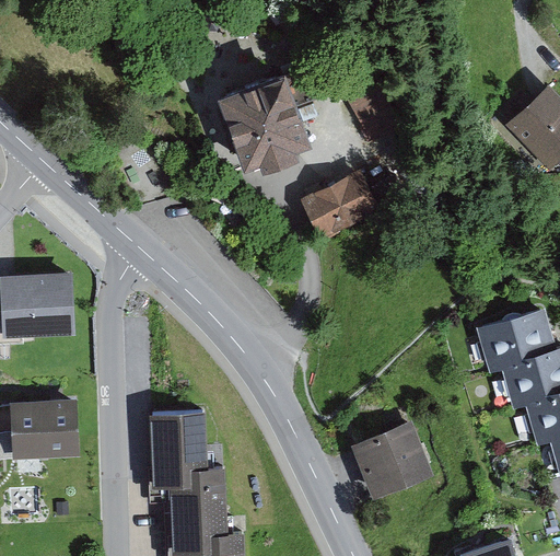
[(286,65),(219,90),(249,170),(315,145),(286,65)]
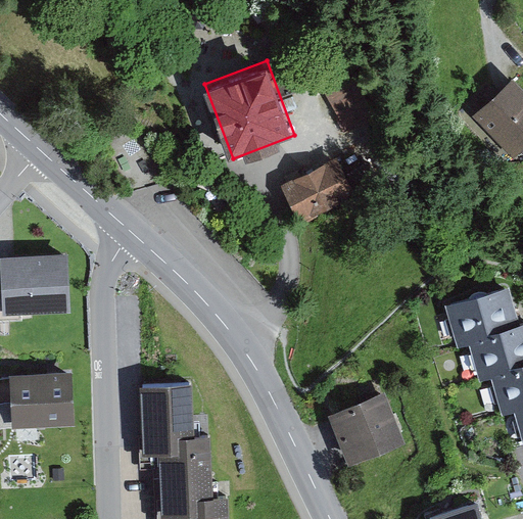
[(519,154),(522,150),(522,90),(511,79),(477,113),(519,154)]
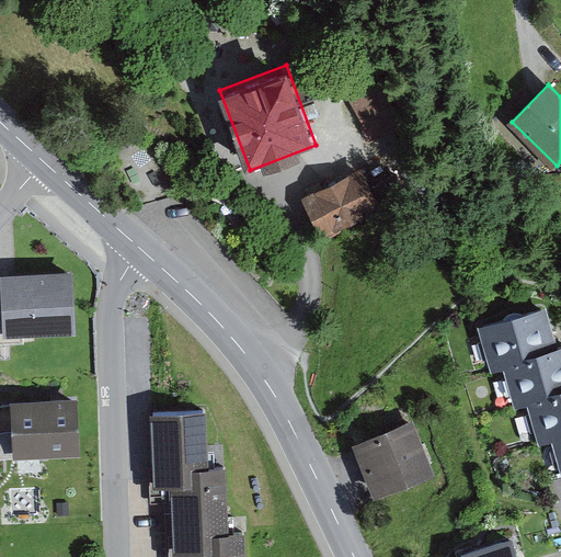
[(377,207),(358,170),(307,196),(325,234),(377,207)]
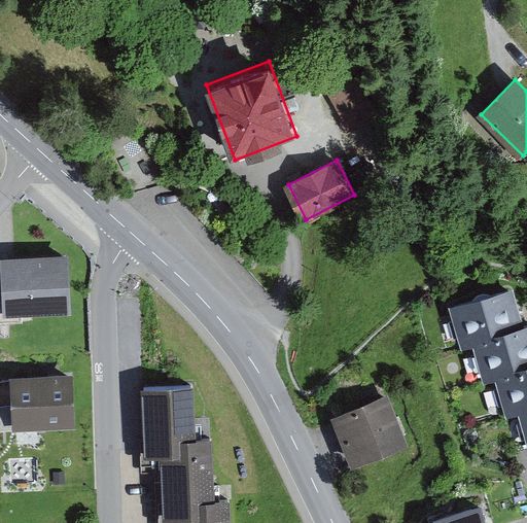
[(75,313),(72,256),(4,259),(6,304),(0,304),(0,341),(15,341),(13,316),(75,313)]
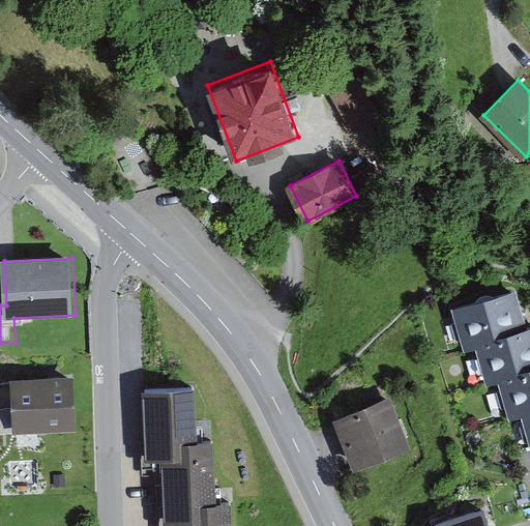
[(526,333),(514,296),(452,315),(465,357),(475,354),(474,349),(526,333)]
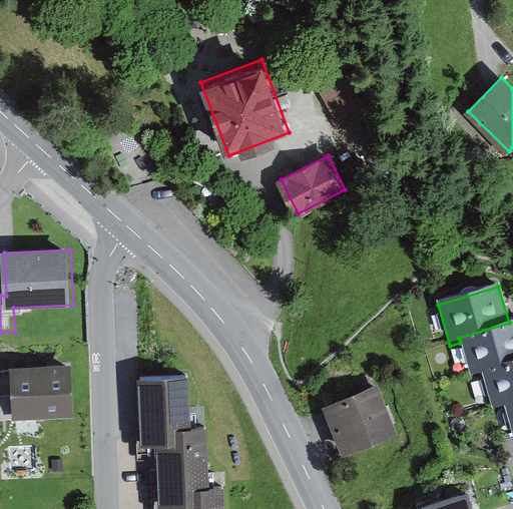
[(512,360),(512,321),(509,323),(459,338),(460,343),(472,380),(483,377),(481,370),(512,360)]
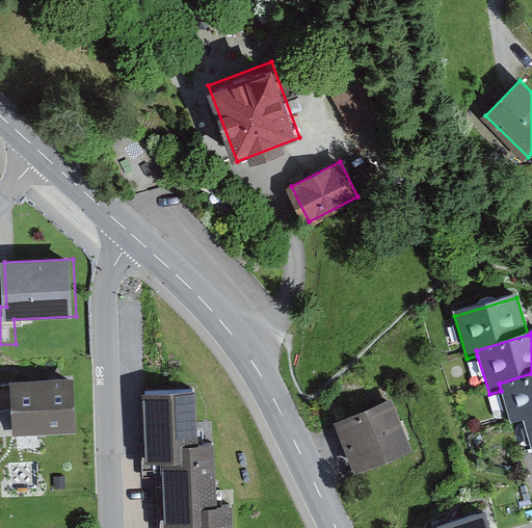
[(531,414),(531,373),(499,384),(501,391),(512,428),(526,424),(524,416),(531,414)]
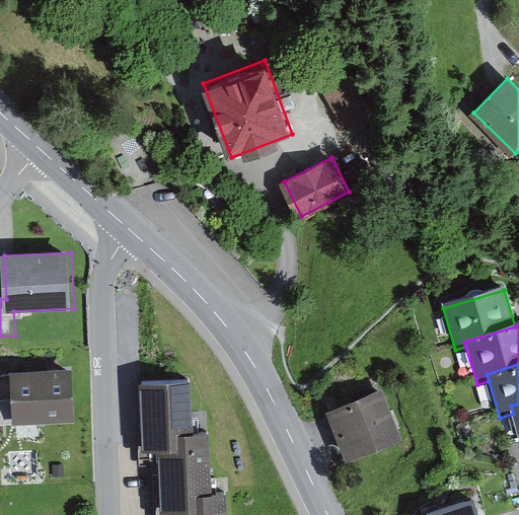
[(70,369),(9,371),(10,425),(71,423),(70,369)]
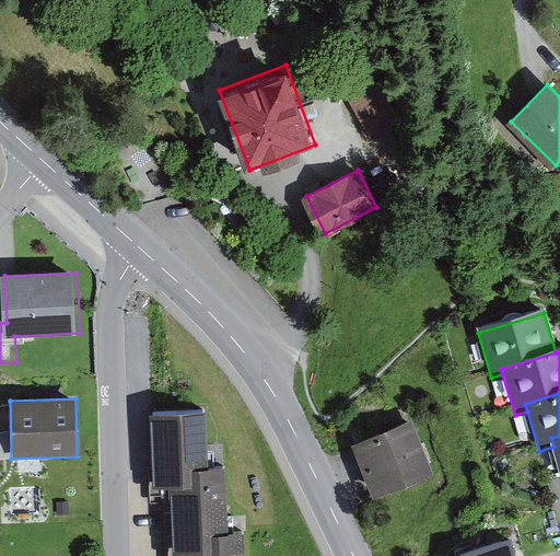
[(203,417),(143,419),(146,488),(166,486),(183,486),(183,472),(205,472),(203,417)]
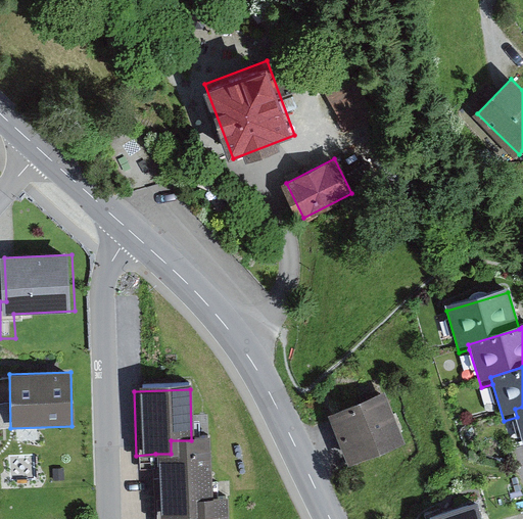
[(388,398),(329,419),(346,467),(405,446),(388,398)]
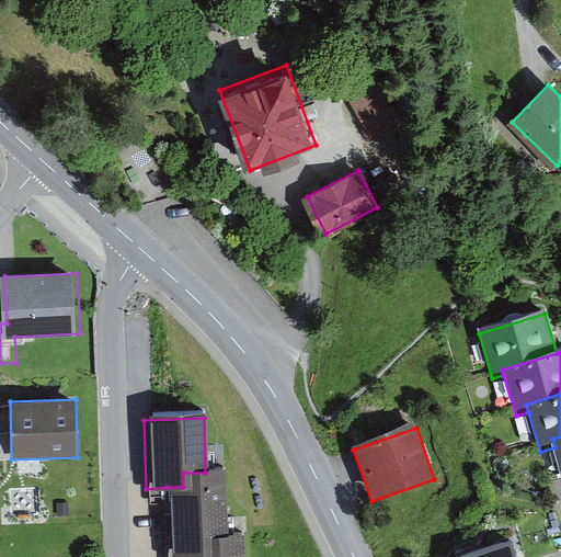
[(183,487),(167,487),(169,556),(186,556),(205,556),(204,540),(232,540),(229,470),(205,473),(183,473),(183,487)]
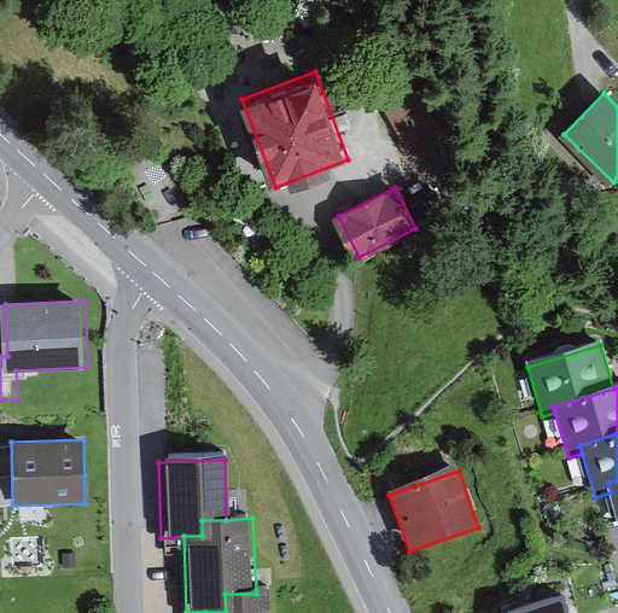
[(226,612),(205,612),(273,612),(273,593),(256,594),(225,594),(226,612)]
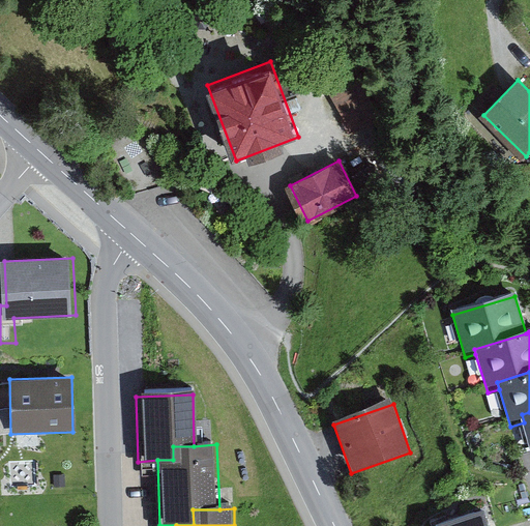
[(435,523),(436,525),(492,525),(488,508),(435,523)]
